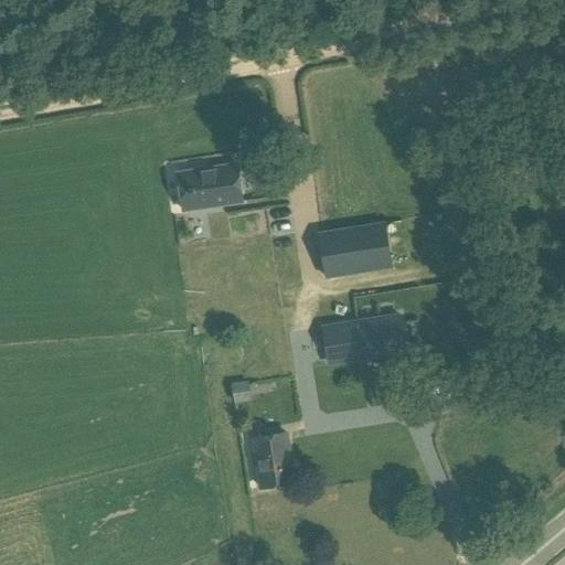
[(236,164),(177,174),(183,211),(242,201),(236,164)]
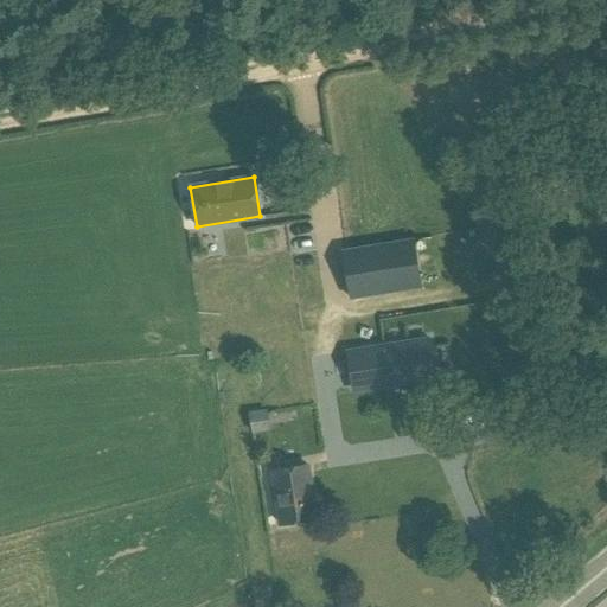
[(413,243),(343,254),(351,301),(421,289),(413,243)]
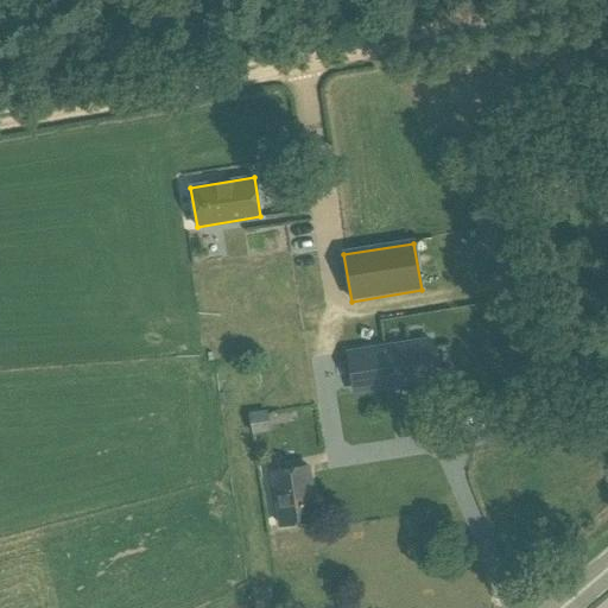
[(435,377),(429,339),(347,352),(353,390),(435,377)]
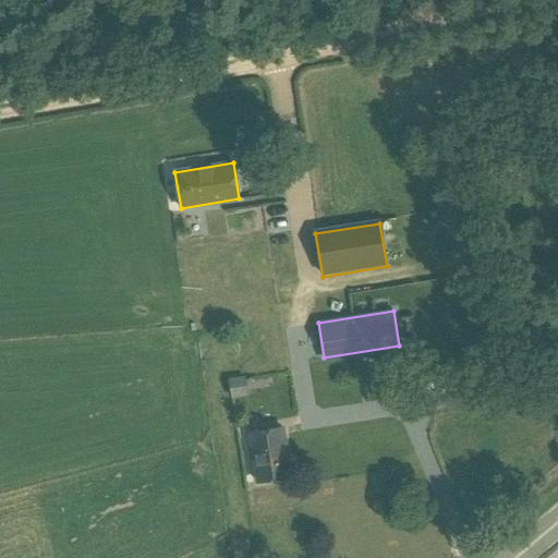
[(282,427),(250,433),(257,482),(291,477),(282,427)]
